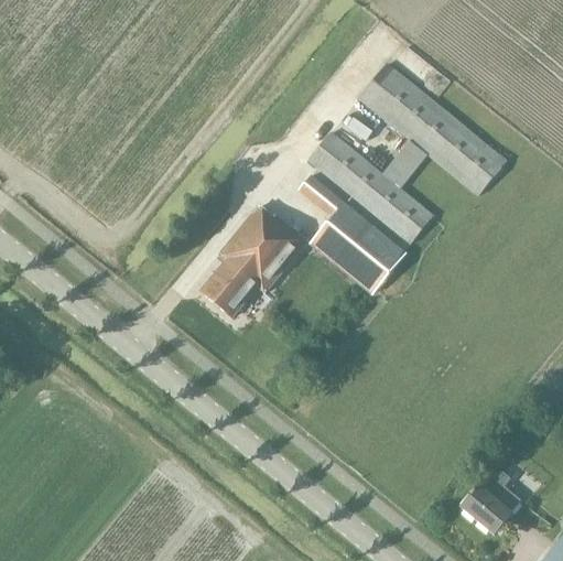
[(329,131),(307,159),(316,166),(410,241),(432,215),(399,187),(426,154),(477,196),(506,160),(385,63),(357,98),(408,140),(380,173),(329,131)]
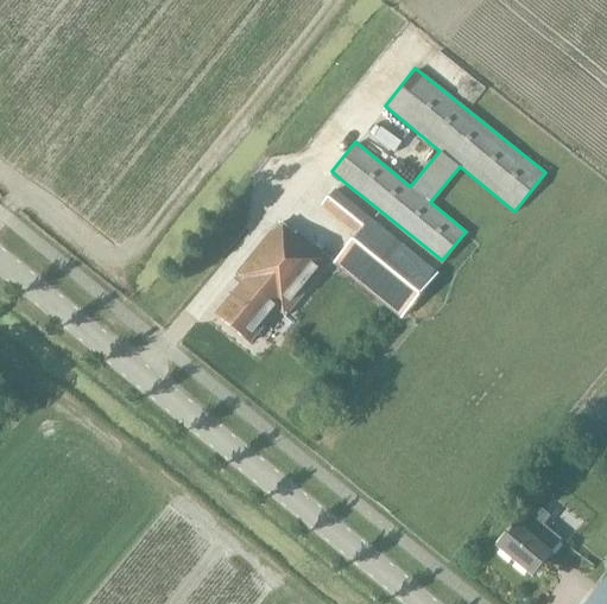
[(334,260),(400,313),(436,269),(334,188),(321,203),(356,233),(334,260)]
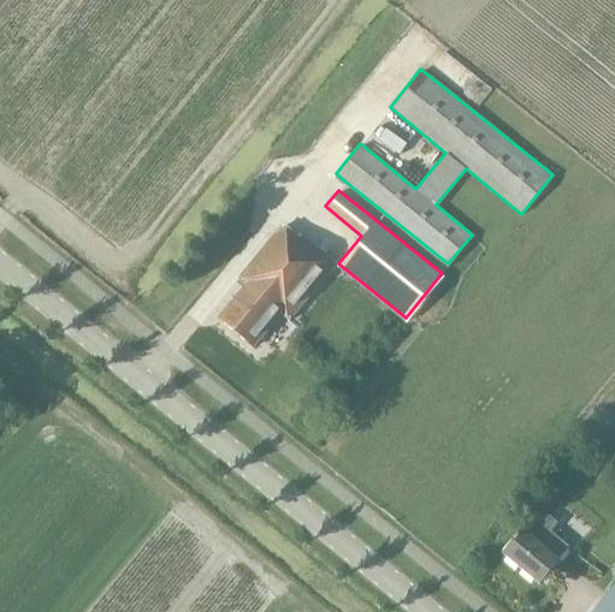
[(246,281),(218,316),(252,344),(279,310),(288,316),(333,260),(314,245),(299,232),(296,236),(281,224),(238,275),(246,281)]
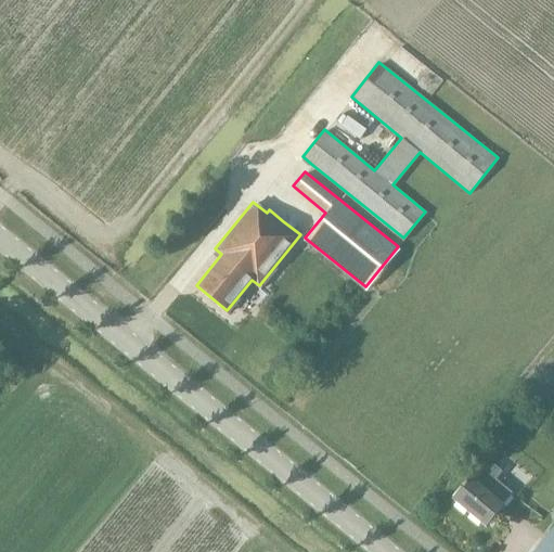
[(463,487),(453,498),(486,524),(502,503),(512,491),(494,477),(501,471),(492,463),(485,473),(476,483),(469,478),(465,484),(464,483),(462,486),(463,487)]
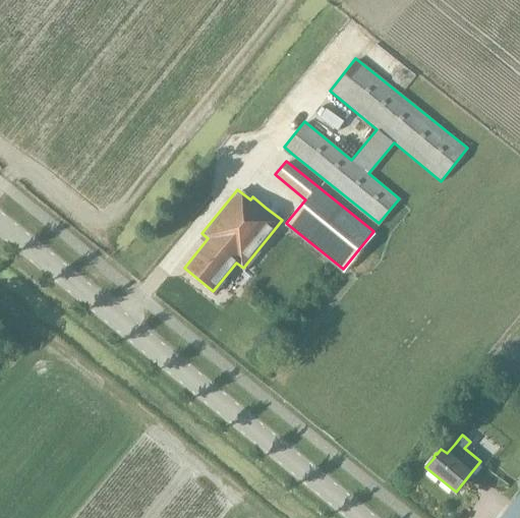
[(519,517),(519,491),(498,517),(519,517)]
